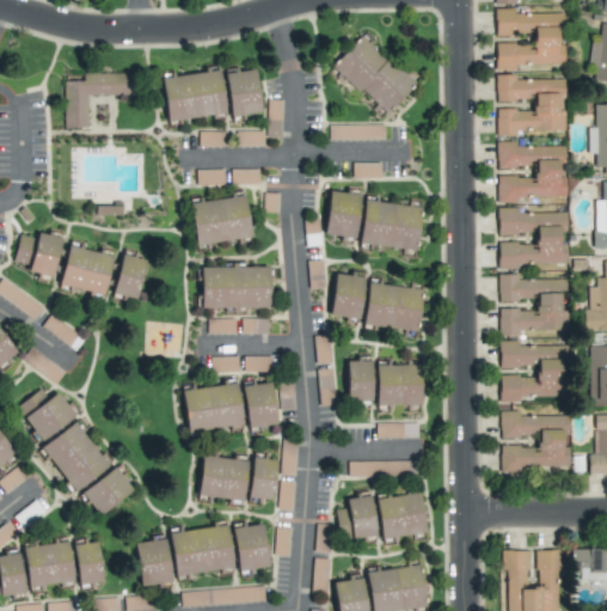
[(566,14),(517,14),(517,10),(498,10),(498,36),(537,36),(537,46),(498,46),(498,67),(568,68),(568,47),(565,46),(566,14)]
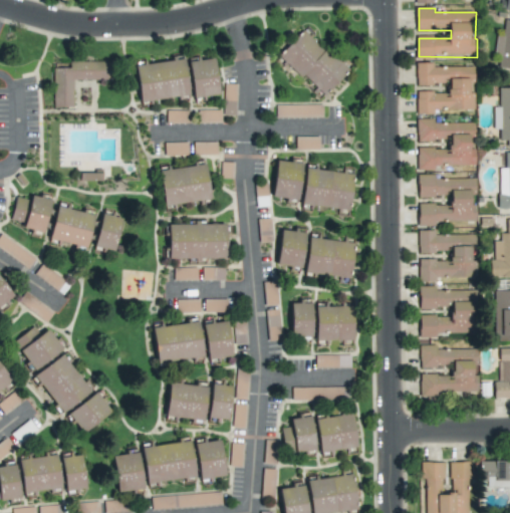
[(509,21),(508,21),(505,38),(500,37),(498,52),(504,53),(502,68),(509,69),(509,21)]
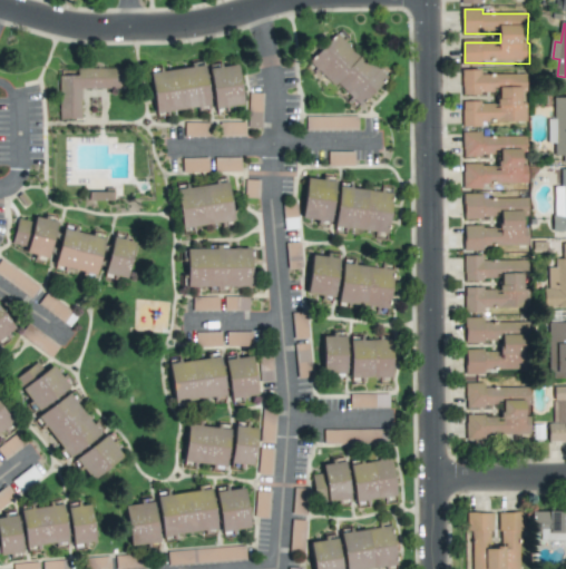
[(389,79),(340,33),(313,62),(362,108),(389,79)]
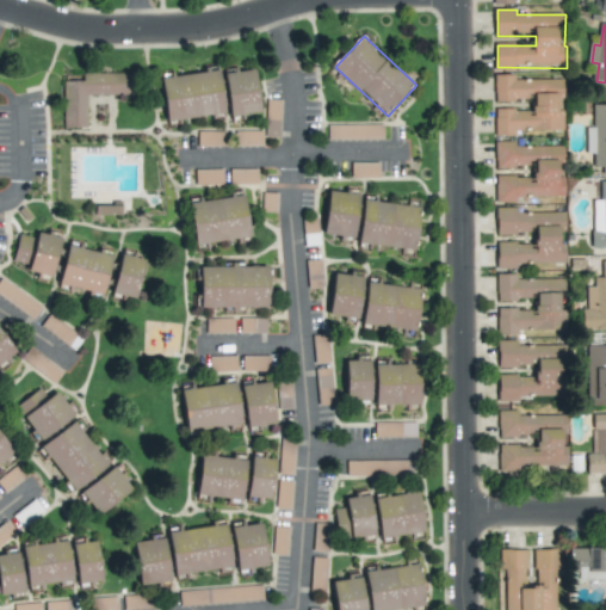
[(169,123),(228,116),(223,69),(164,76),(169,123)]
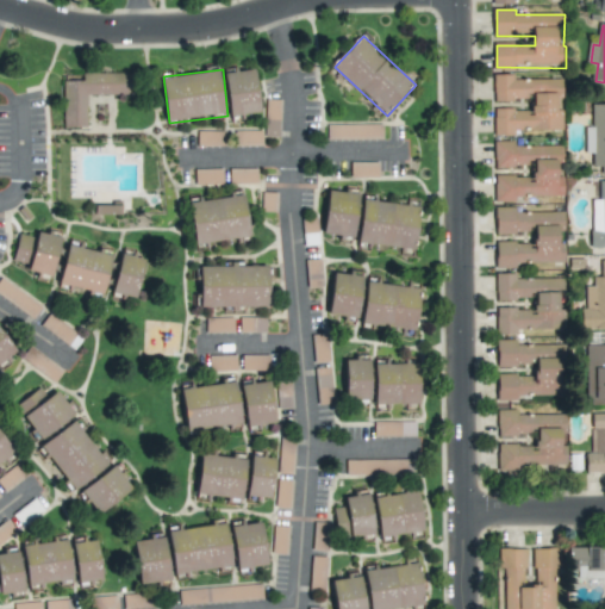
[(232,118),(263,115),(259,69),(228,72),(232,118)]
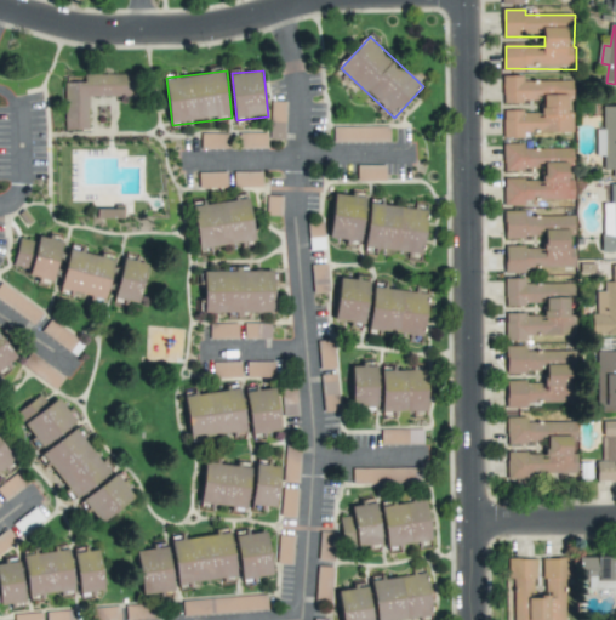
[(92,131),(92,98),(136,97),(136,75),(87,75),(87,84),(68,84),(69,131),(92,131)]
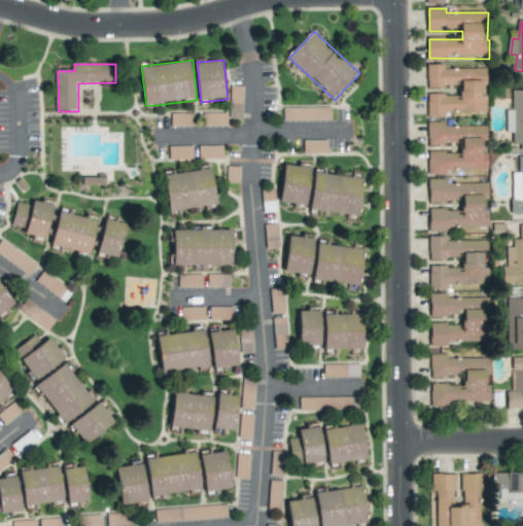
[(429,88),(462,86),(462,95),(429,96),(430,118),(448,118),(448,114),(489,113),(489,96),(483,96),(483,83),(489,83),(489,69),(447,70),(447,65),(429,66),(429,88)]
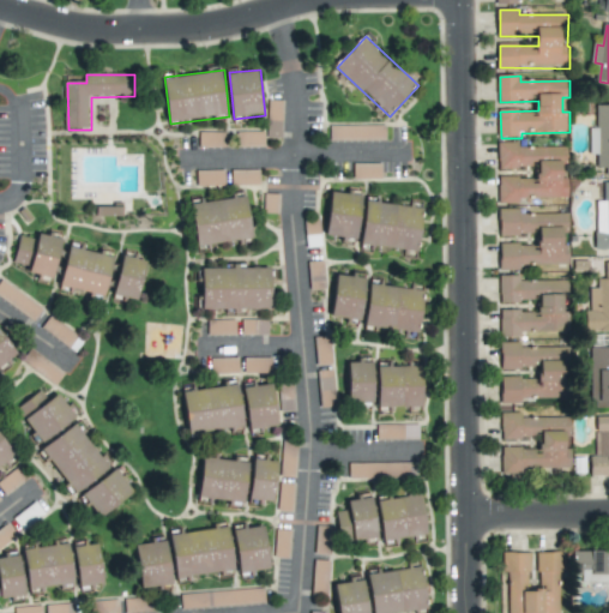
[(271,139),(284,139),(284,102),(271,102),(271,139)]
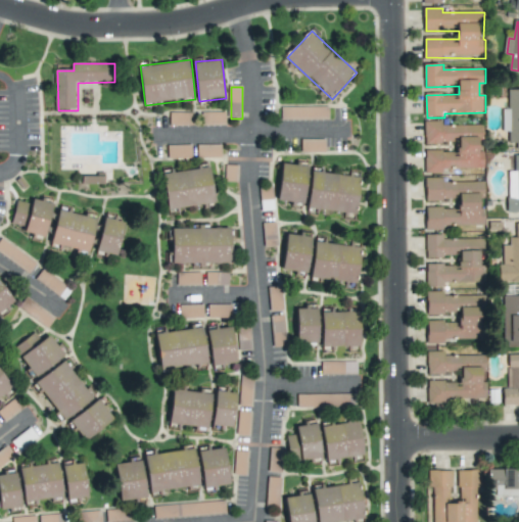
[(518,90),(511,90),(511,109),(506,109),(506,133),(511,133),(511,144),(518,144),(518,151),(518,90)]
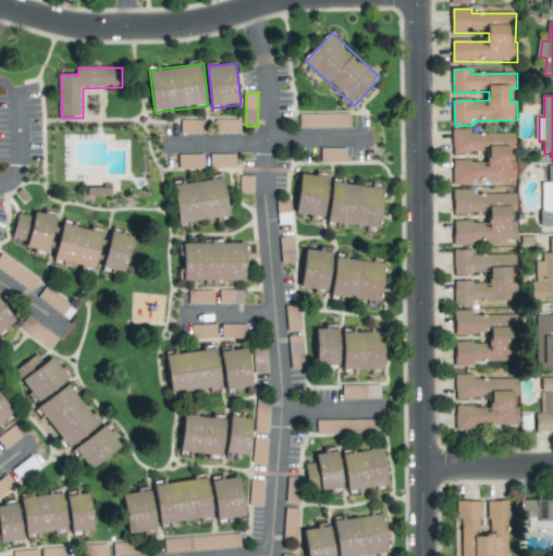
[(353,114),(303,115),(303,127),(354,126),(353,114)]
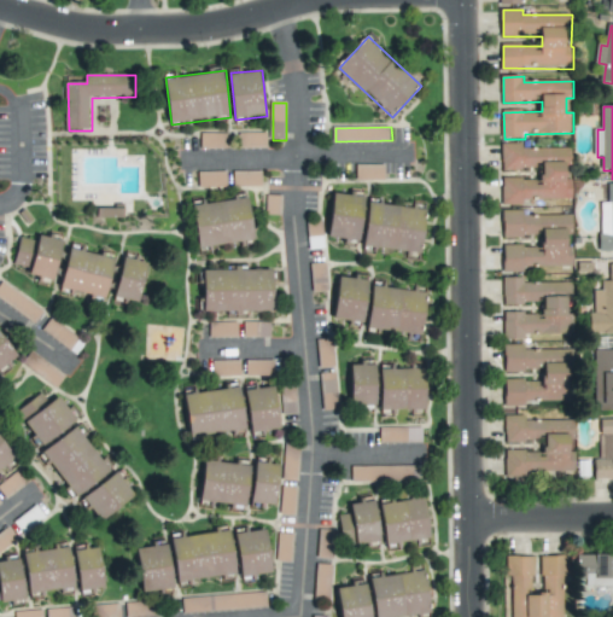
[(270,149),(270,134),(241,133),(241,147),(270,149)]
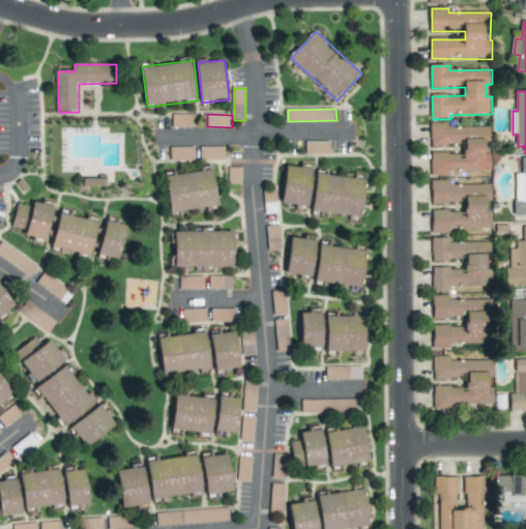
[(175,127),(199,128),(199,115),(175,115),(175,127)]
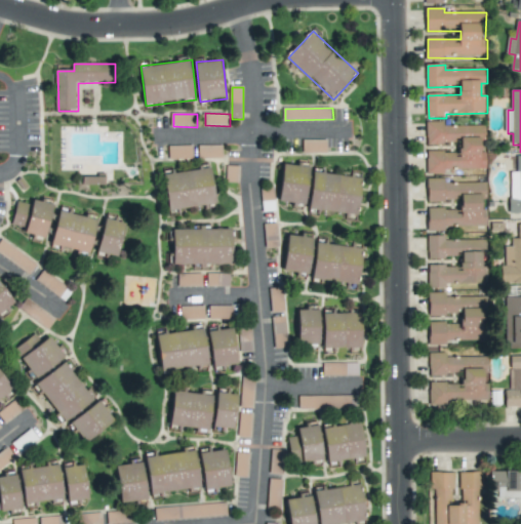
[(488,169),(488,154),(483,154),(483,144),(488,144),(487,126),(446,126),(445,122),(429,123),(429,145),(462,145),(462,152),(429,153),(430,174),(446,174),(446,170),(488,169)]
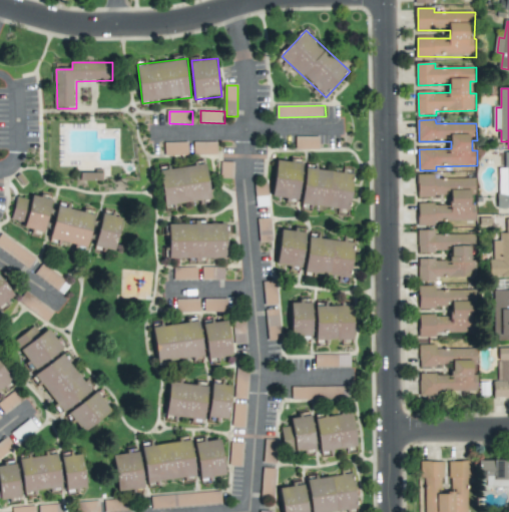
[(190,143),(167,143),(167,156),(191,155),(190,143)]
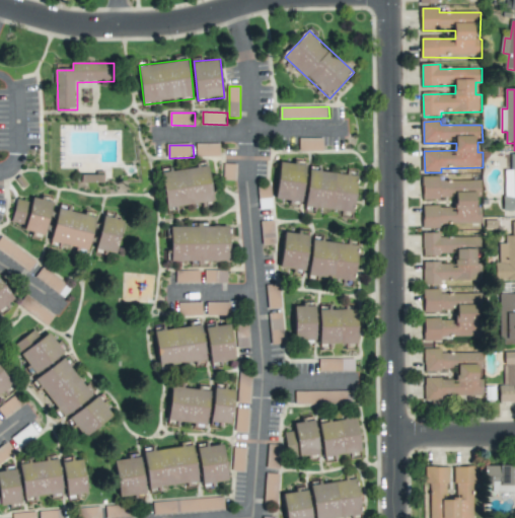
[(223,145),(199,145),(199,157),(223,157),(223,145)]
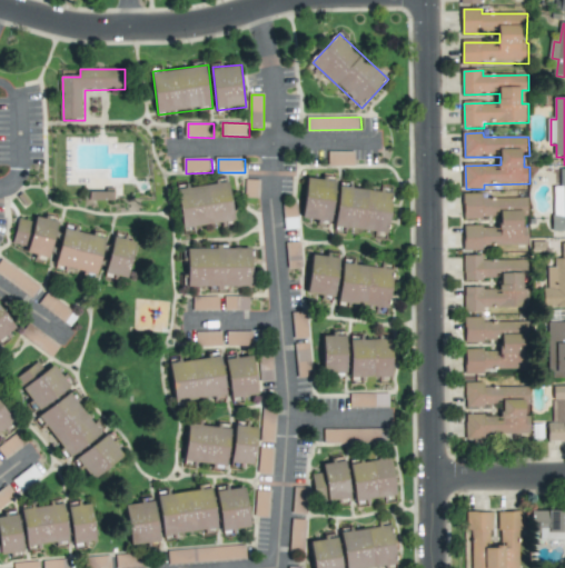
[(564,170),(563,170),(563,187),(555,187),(556,232),(564,231),(564,170)]
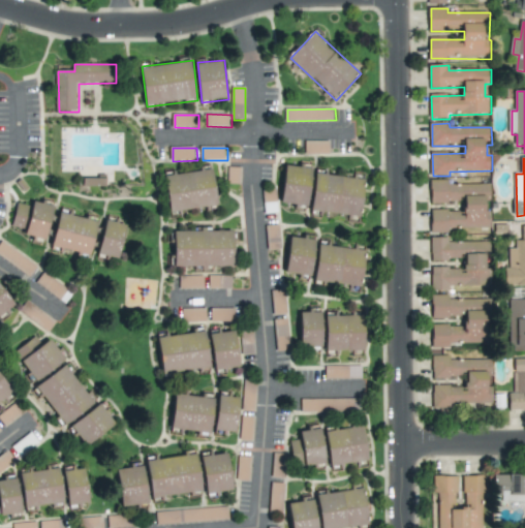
[(287,164),(283,204),(298,206),(298,209),(309,210),(314,167),(287,164)]
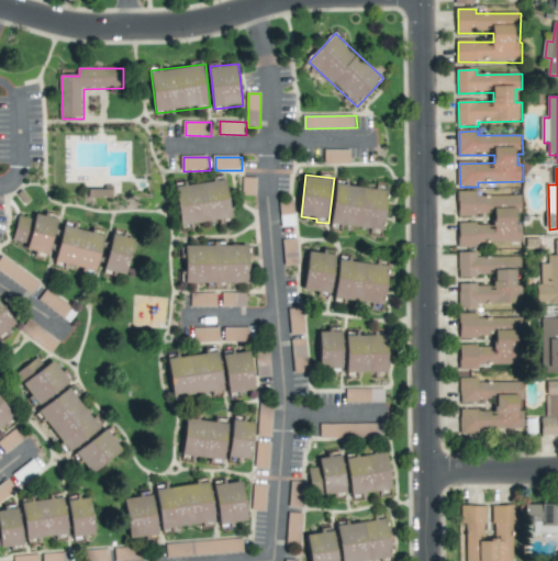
[(182,226),(234,220),(229,179),(177,187),(182,226)]
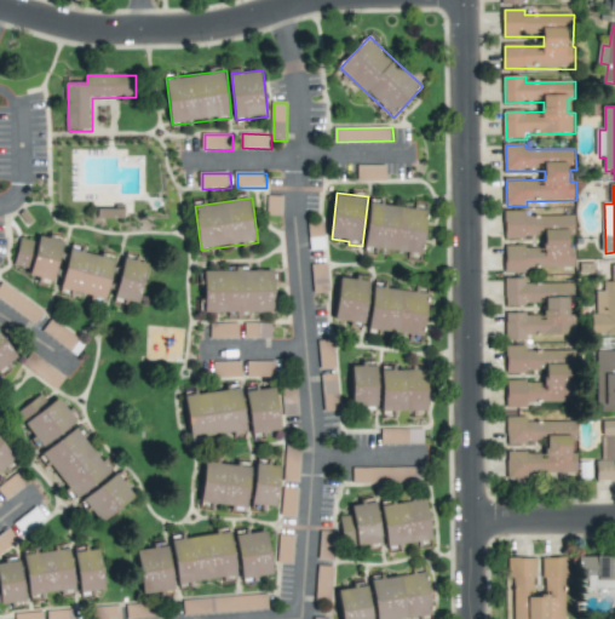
[(367,248),(425,254),(431,210),(372,204),(367,248)]
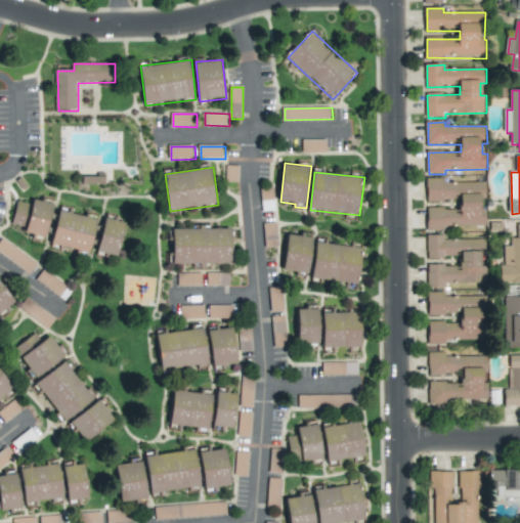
[(429,209),(429,231),(446,231),(446,226),(488,227),(488,210),(482,210),(482,200),(488,200),(488,181),(429,181),(429,201),(462,201),(462,209),(429,209)]
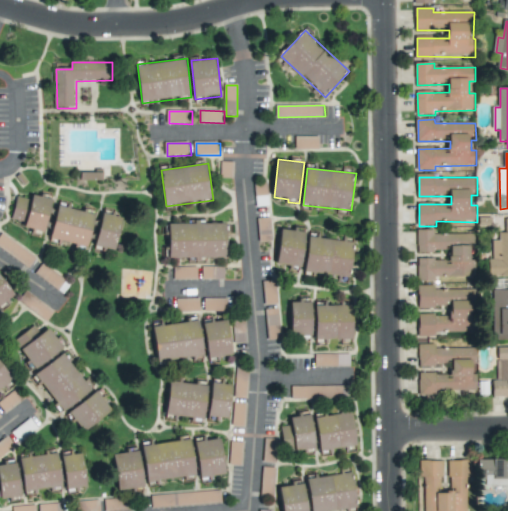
[(46,232),(55,199),(35,194),(33,200),(19,196),(12,222),(46,232)]
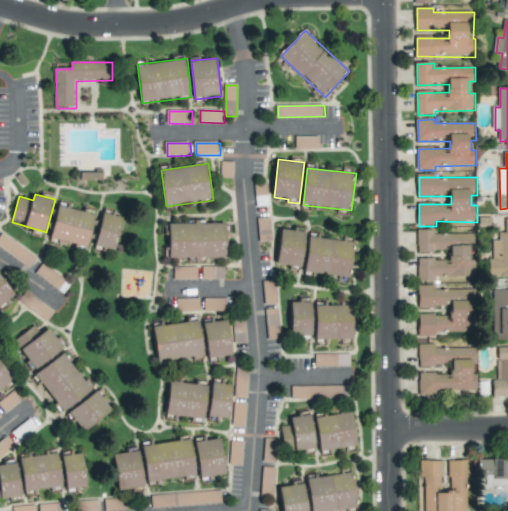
[(89,247),(98,210),(86,207),(86,210),(60,205),(52,239),(89,247)]
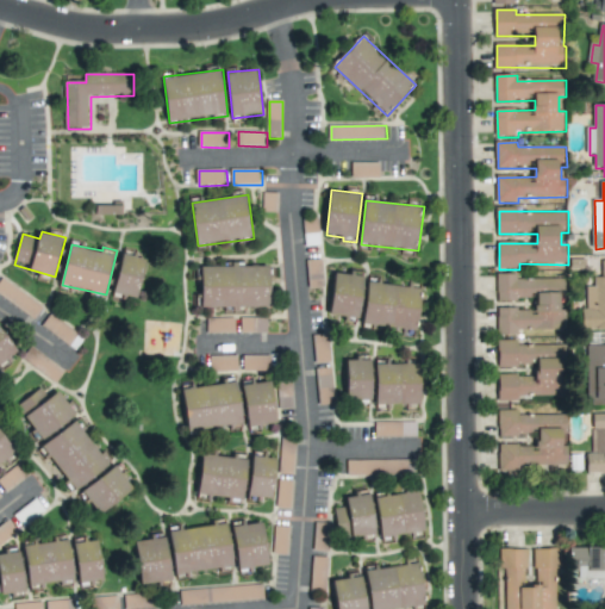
[(114,293),(138,299),(149,259),(125,253),(114,293)]
